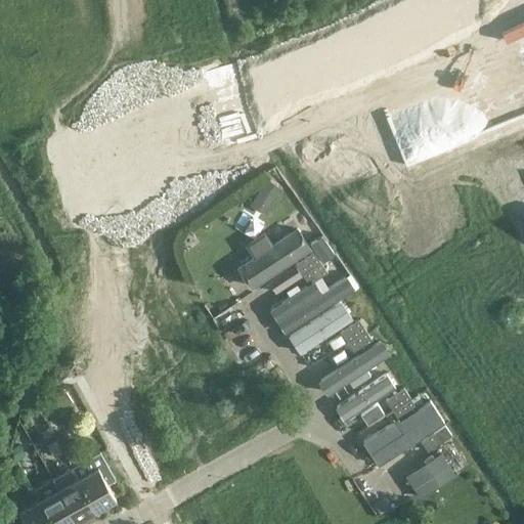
[(250,203),(265,213),(280,187),(265,178),(250,203)]
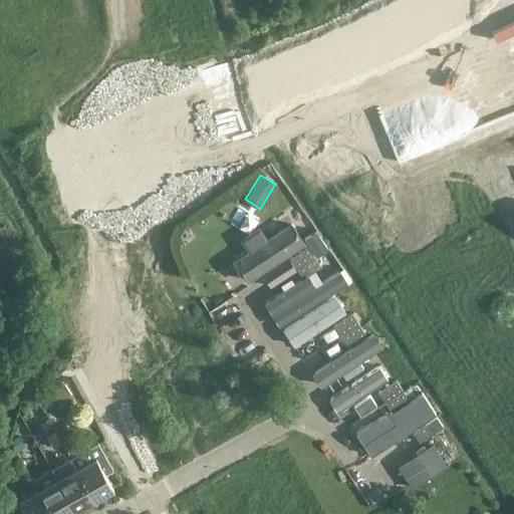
[(299,234),(285,211),(229,248),(244,269),(299,234)]
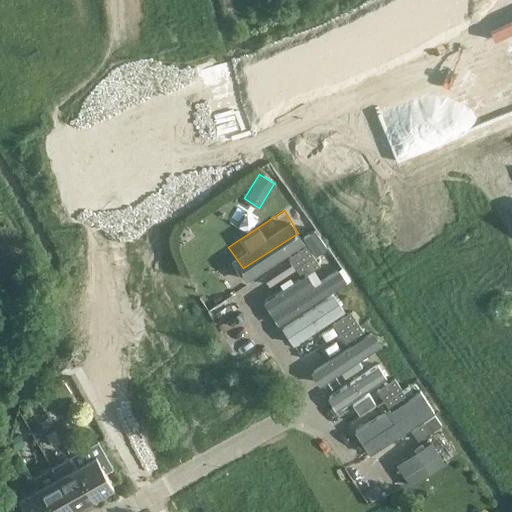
[(288,257),(295,267),(313,255),(306,245),(288,257)]
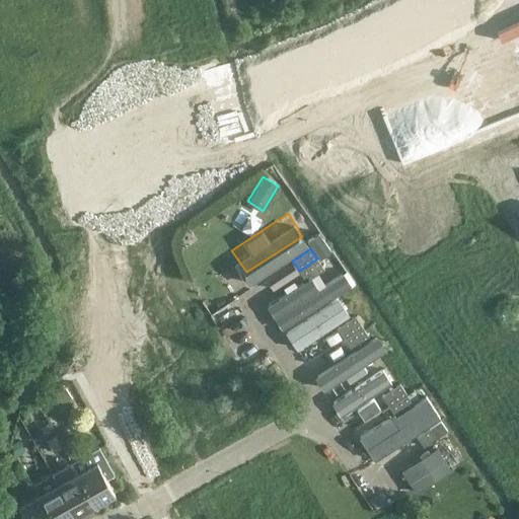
[(317,258),(299,271),(306,282),(324,270),(317,258)]
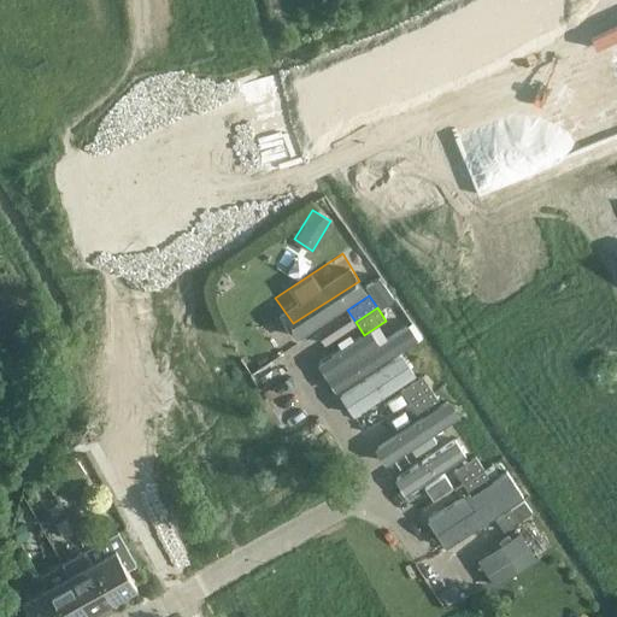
[(405,353),(415,347),(395,318),(321,368),(341,395),(405,353)]
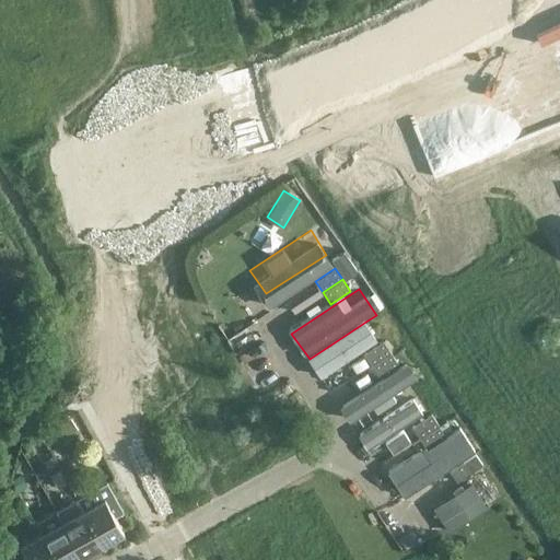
[(381,340),(368,321),(310,359),(323,380),(381,340)]
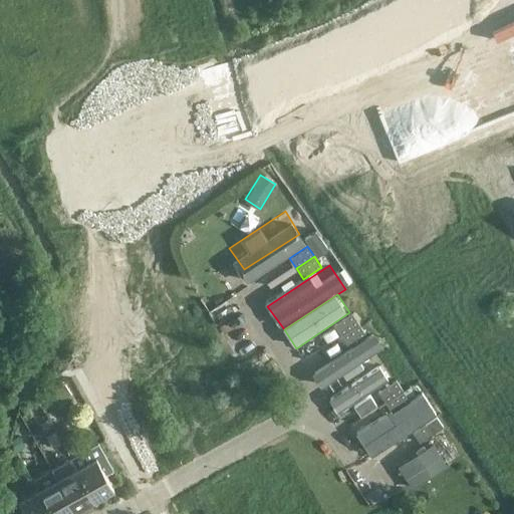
[(340,335),(358,323),(351,312),(333,324),(340,335)]
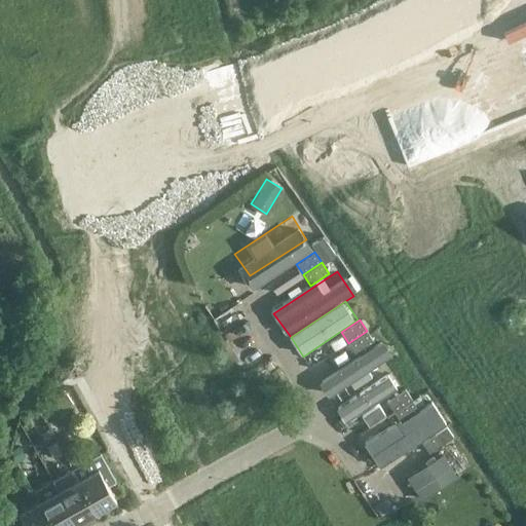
[(374,342),(367,331),(348,343),(355,353),(374,342)]
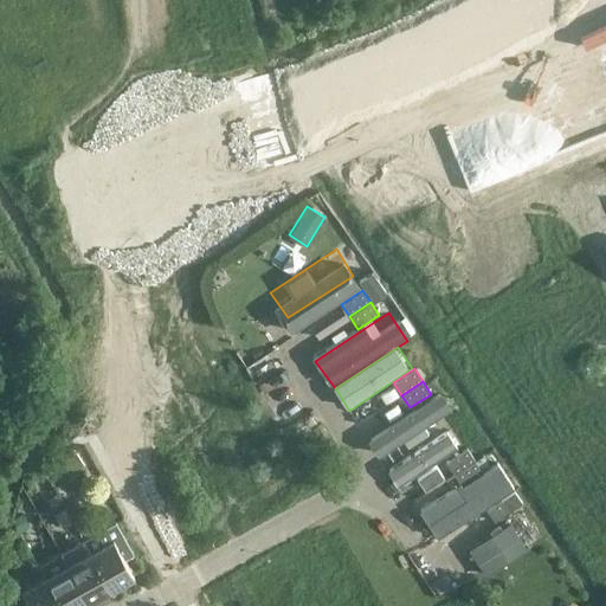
[(466,414),(455,397),(429,414),(419,405),(369,439),(386,469),(444,430),(466,414)]
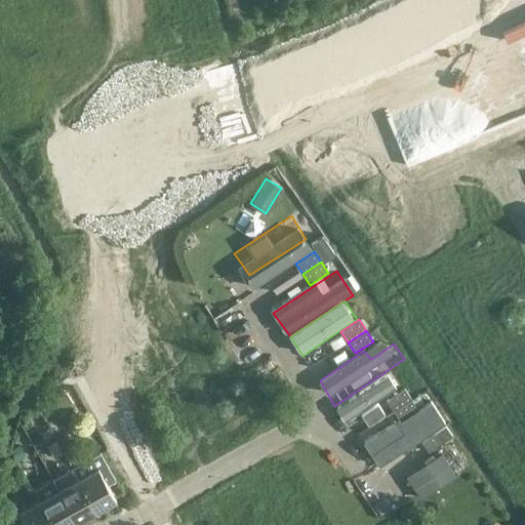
[(347,425),(397,391),(385,372),(334,406),(347,425)]
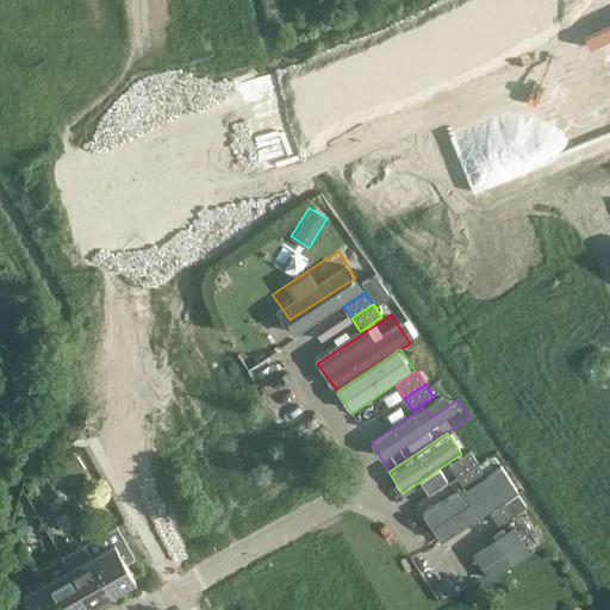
[(448,465),(456,478),(478,464),(470,450),(448,465)]
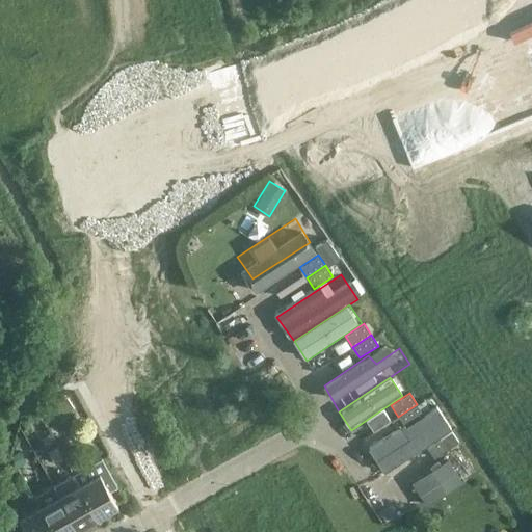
[(417,404),(398,417),(405,427),(424,415),(417,404)]
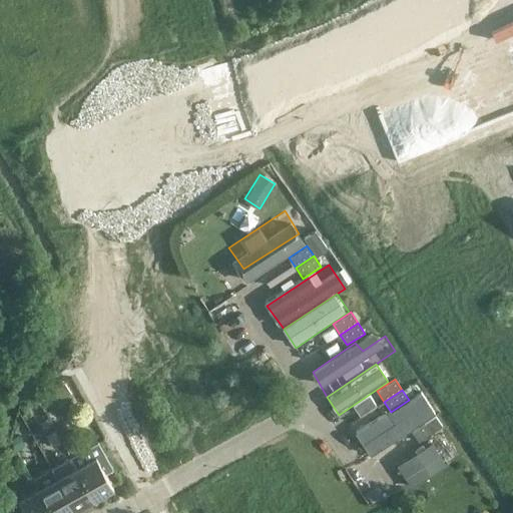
[(408,415),(398,422),(392,414),(356,438),(369,459),(416,427),(408,415)]
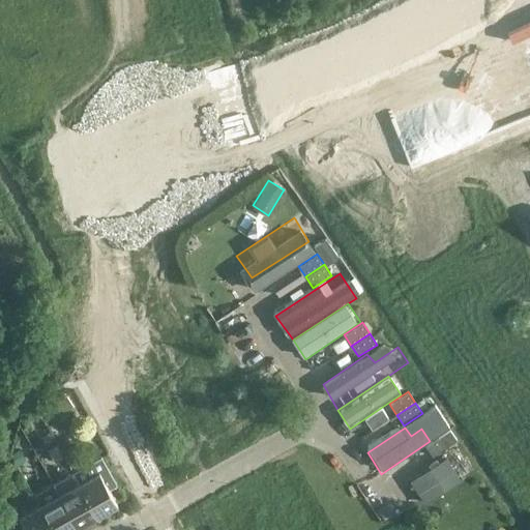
[(63,454),(72,449),(63,435),(55,440),(56,443),(63,454)]
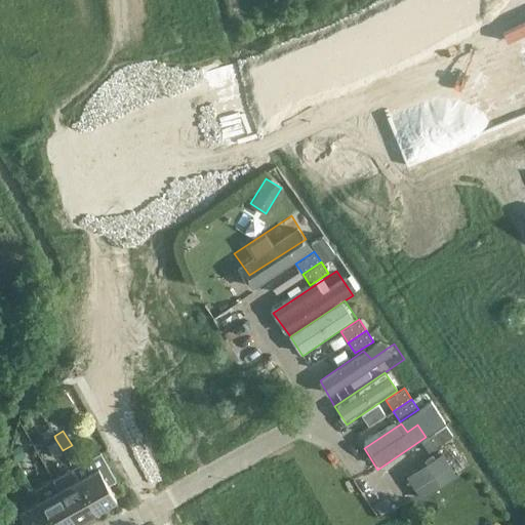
[(441,443),(434,433),(420,441),(429,452),(441,443)]
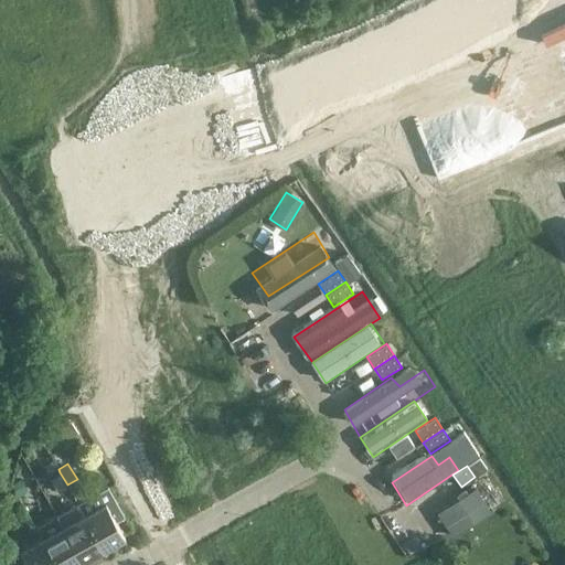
[(59,490),(67,484),(60,472),(51,478),(59,490)]
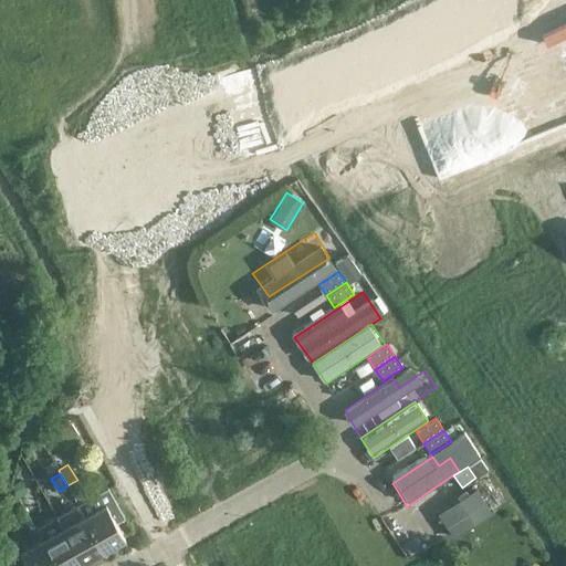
[(105,488),(77,504),(103,548),(124,537),(116,522),(121,519),(125,516),(107,486),(105,488)]
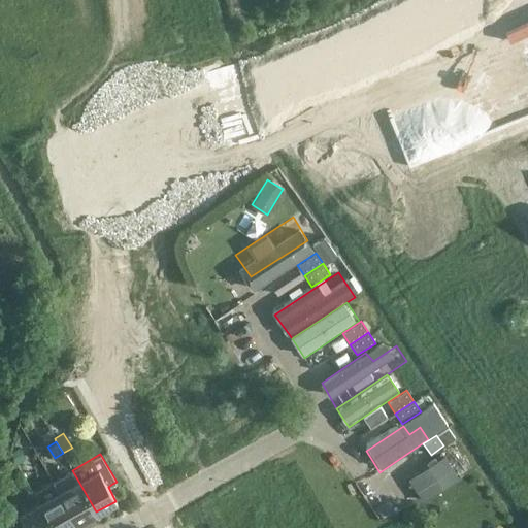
[(427,506),(465,480),(448,456),(409,482),(427,506)]
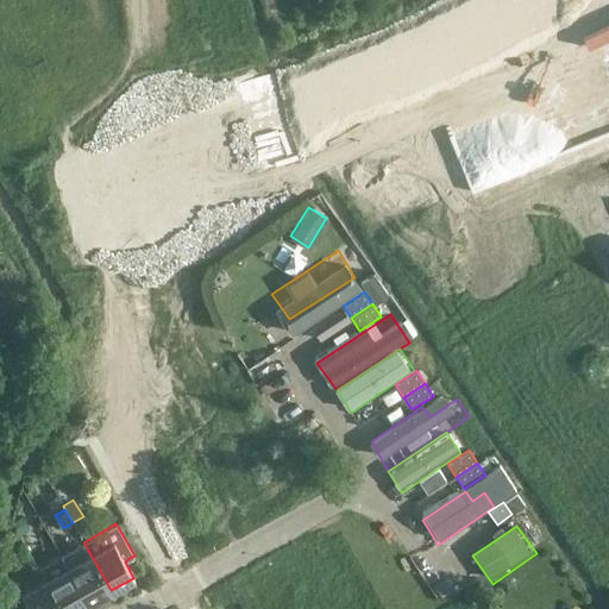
[(83,542),(61,554),(68,566),(88,603),(111,590),(83,542)]
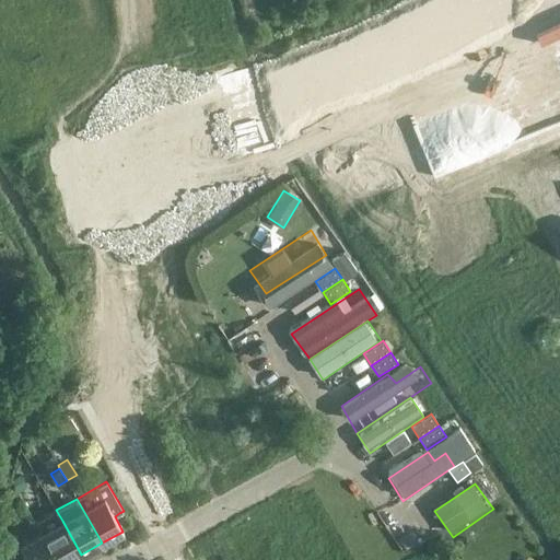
[(56,510),(35,522),(41,533),(56,559),(71,559),(81,555),(62,521),(56,510)]
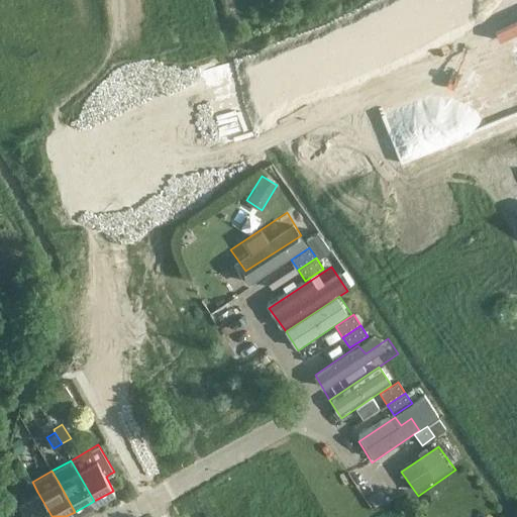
[(23,512),(13,516),(52,516),(37,492),(18,503),(23,512)]
